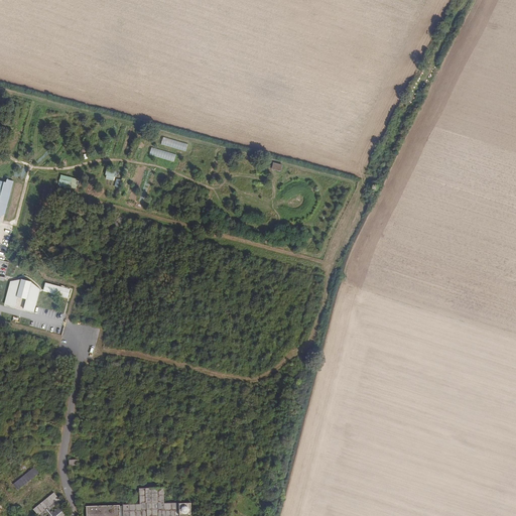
[(189,142),(163,137),(161,146),(187,151),(189,142)]
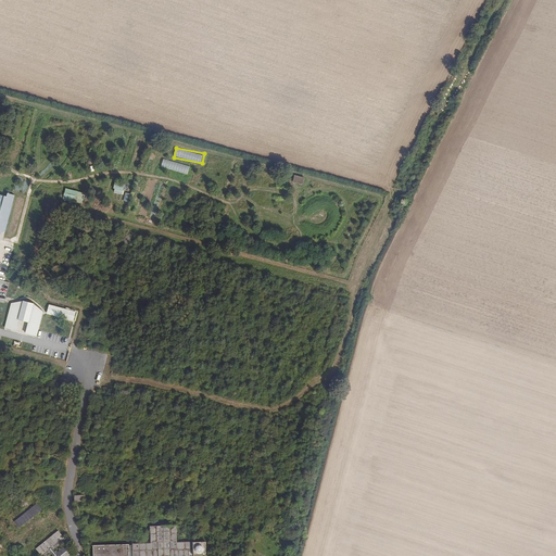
[(188,174),(191,165),(164,158),(162,166),(188,174)]
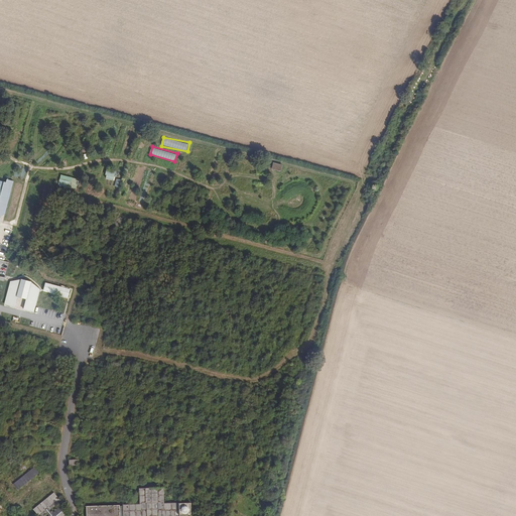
[(283,163),(274,161),(272,169),(273,169),(281,171),(283,163)]
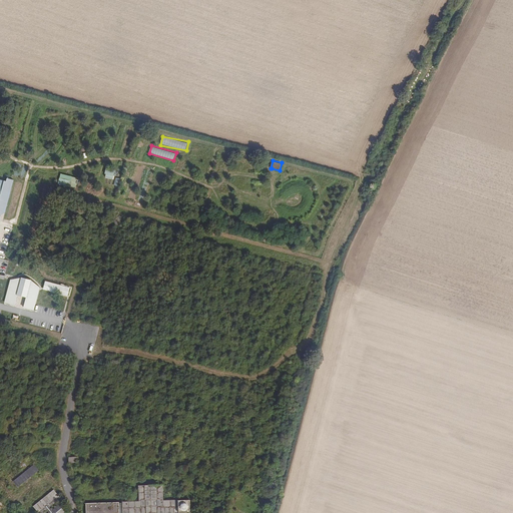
[(116,170),(107,168),(105,176),(114,178),(116,170)]
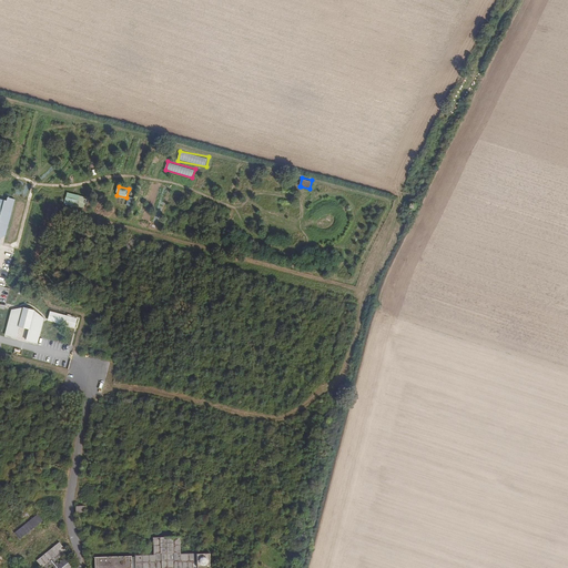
[(81,194),(68,191),(64,203),(78,206),(81,194)]
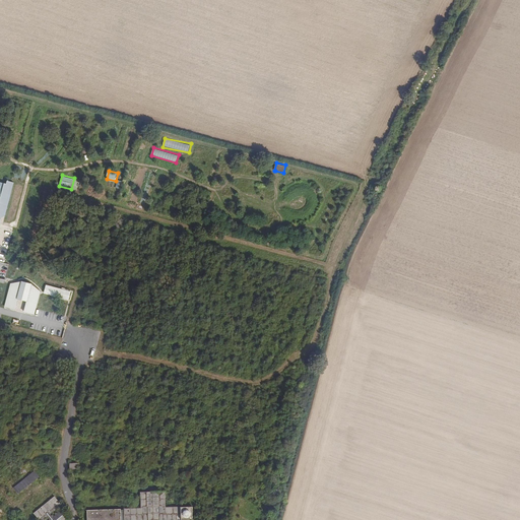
[(0,218),(6,215),(14,181),(7,179),(6,183),(0,181),(0,218)]
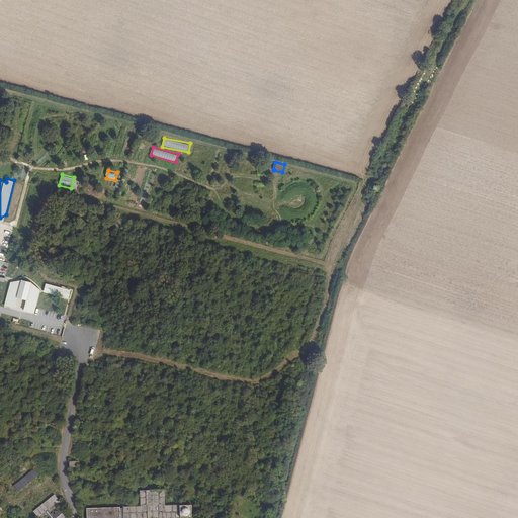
[(34,313),(40,289),(31,281),(22,279),(10,281),(3,305),(14,308),(17,296),(25,299),(23,310),(34,313)]
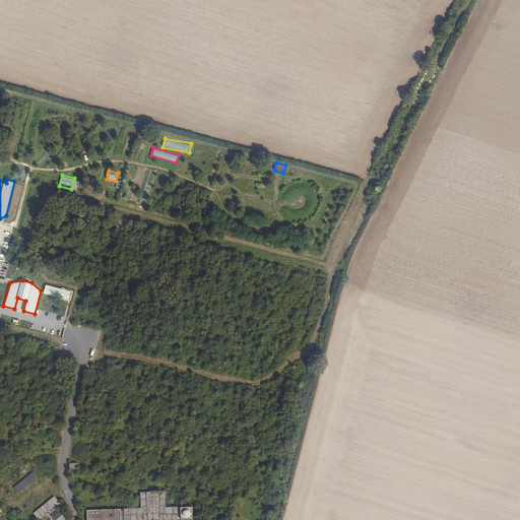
[(56,286),(53,296),(68,300),(71,290),(56,286)]
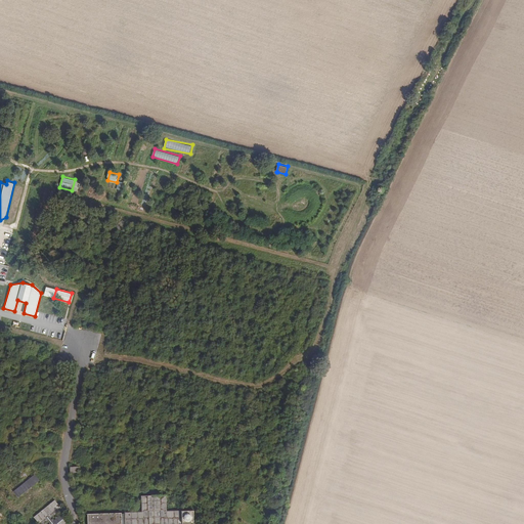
[(13,491),(18,497),(38,480),(34,475),(13,491)]
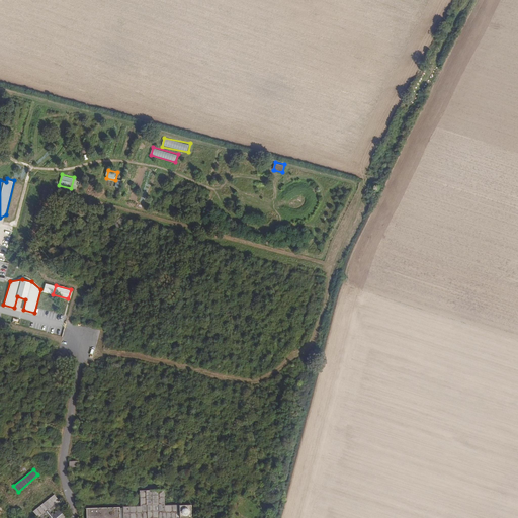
[(87,507),(87,517),(156,517),(193,517),(192,504),(165,505),(164,489),(141,489),(142,505),(87,507)]
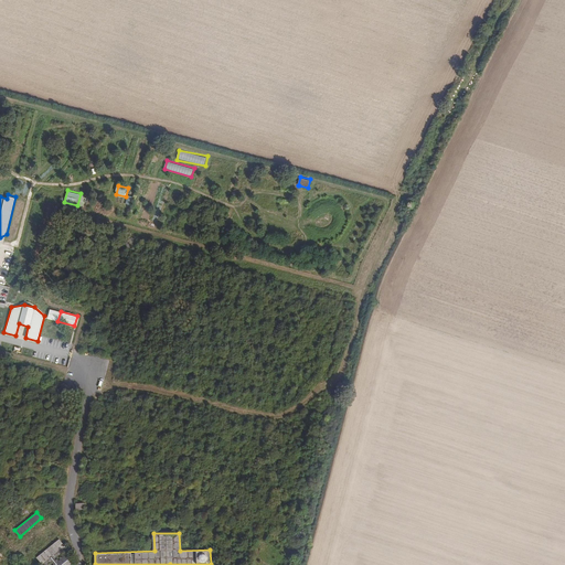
[(59,539),(36,557),(43,564),(46,564),(52,562),(55,564),(54,564),(71,564),(74,563),(68,556),(57,563),(55,560),(62,554),(63,555),(70,551),(65,545),(64,546),(59,539)]
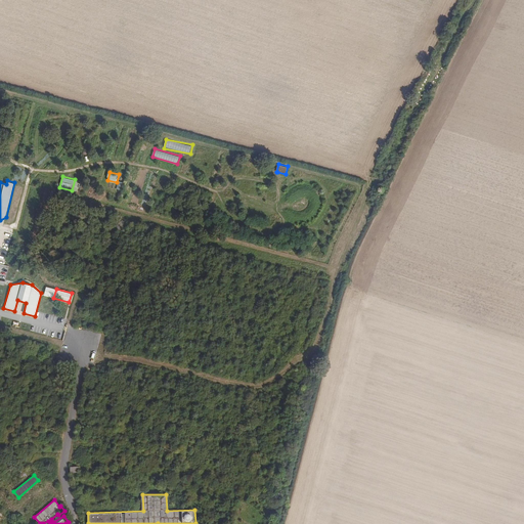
All buildings are outlined.
